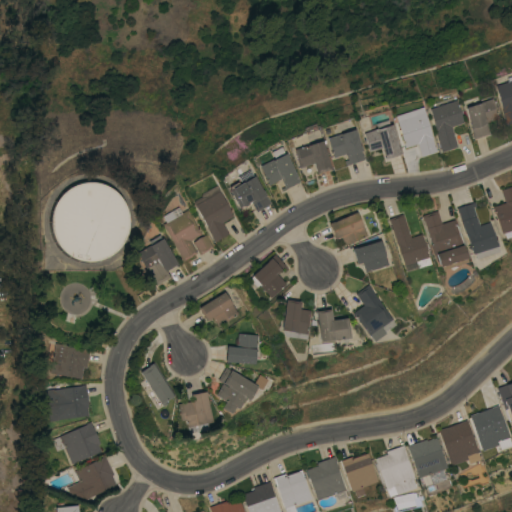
[(511,123),(506,125),(501,110),(502,110),(494,86),(507,82),(506,78),(511,75),(511,123)]
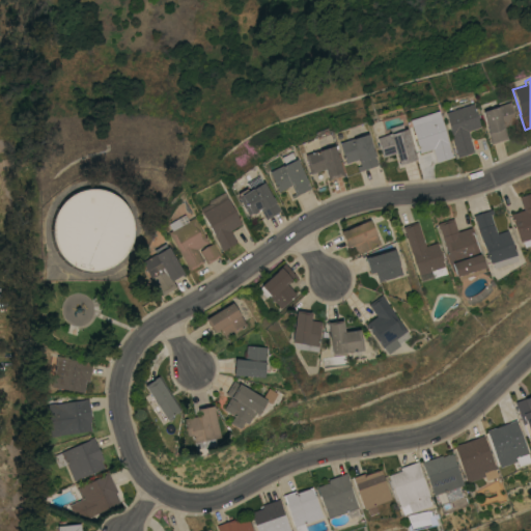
[(444,113),(460,108),(459,104),(468,101),(469,105),(472,104),(479,127),(468,131),(474,152),(458,158),(444,113)]
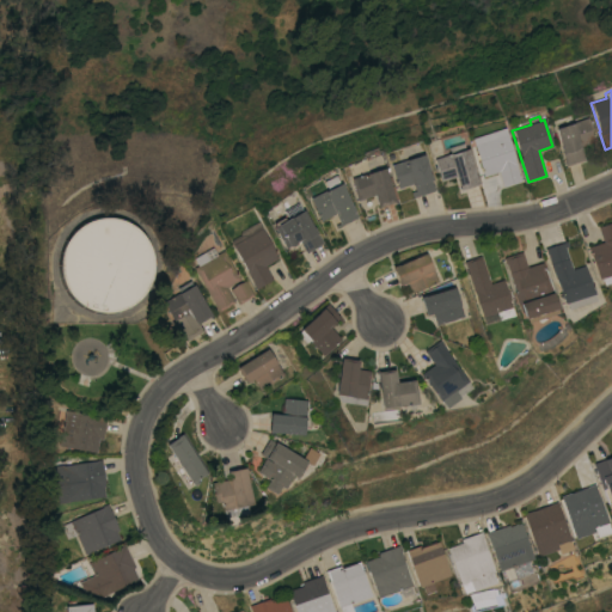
[(555,128),(588,118),(593,135),(594,135),(597,142),(581,147),(585,160),(567,166),(555,128)]
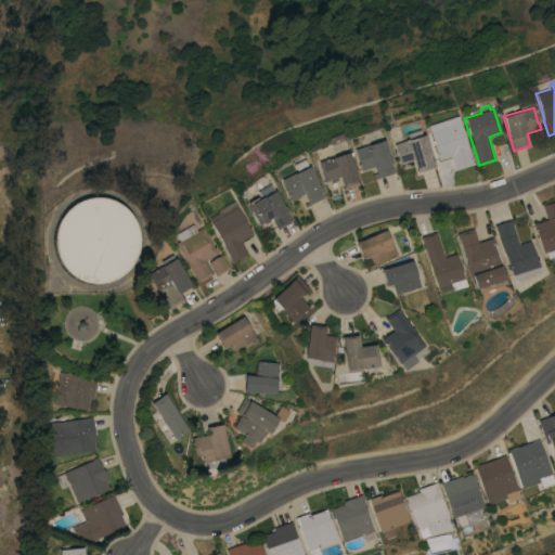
[(457,116),(467,146),(472,158),(474,164),(456,169),(452,155),(438,160),(427,126),(457,116)]
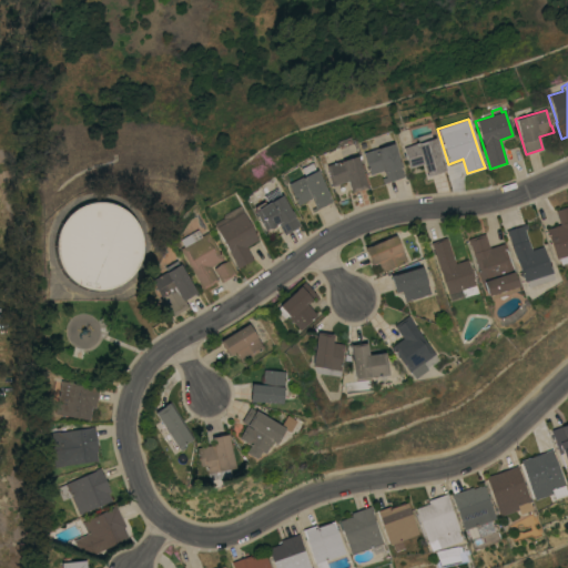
[(443,164),(445,171),(427,176),(424,163),(409,169),(402,148),(411,145),(408,139),(428,132),(430,139),(434,138),(442,164),(443,164)]
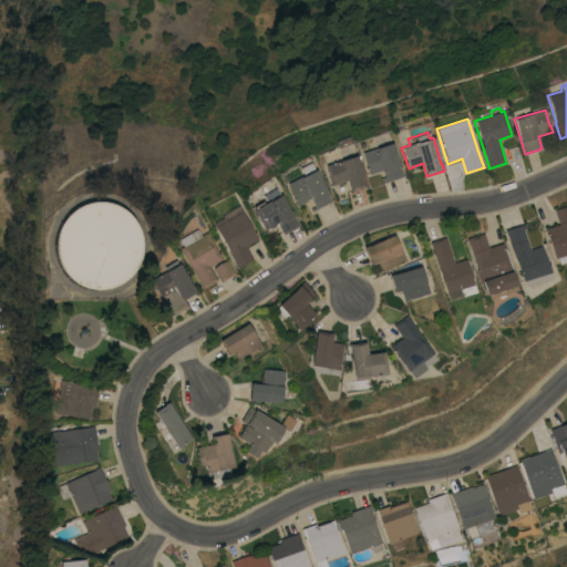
[(398,162),(399,162),(400,166),(401,172),(402,172),(403,176),(383,183),(381,178),(385,177),(383,169),(369,174),(362,153),(392,143),(398,162)]
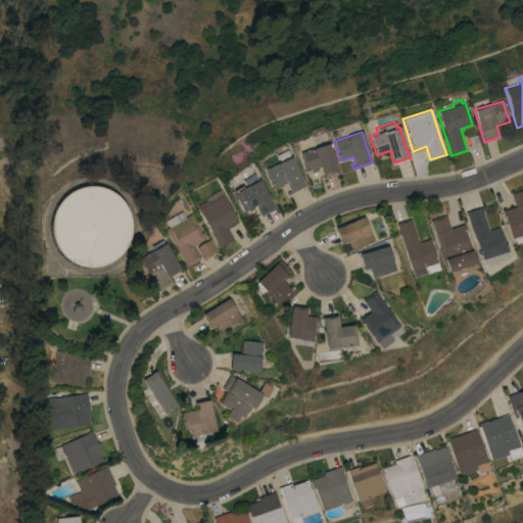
[(328,143),(329,144),(332,143),(333,146),(330,147),(331,152),(334,151),(340,170),(337,171),(338,173),(323,177),(320,167),(305,172),(299,152),(328,143)]
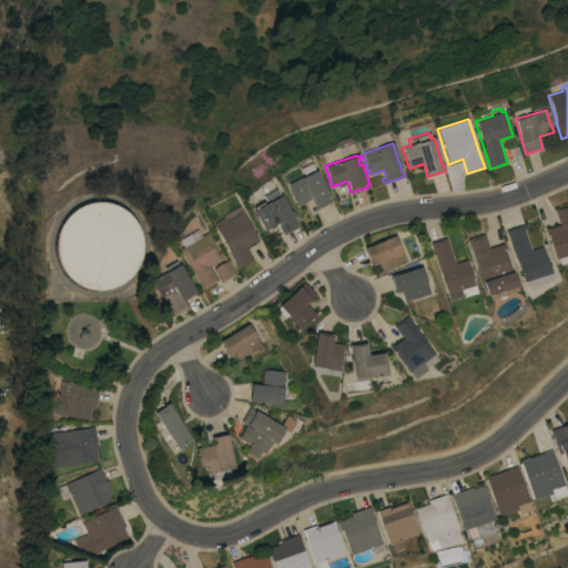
[(301,178),(304,176),(300,168),(311,162),(315,171),(316,170),(326,191),(327,191),(330,196),(333,201),(313,212),(312,210),(316,208),(314,204),(313,204),(311,199),(297,205),(287,184),(301,178)]
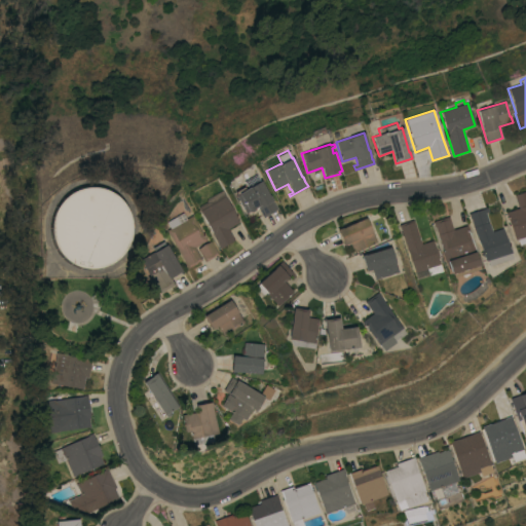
[(270,195),(273,200),(273,201),(274,204),(275,203),(278,209),(264,218),(257,207),(254,209),(254,210),(251,212),(250,211),(248,212),(246,213),(235,196),(236,195),(234,192),(243,186),(245,189),(249,187),(250,187),(261,181),(269,195),(270,195)]
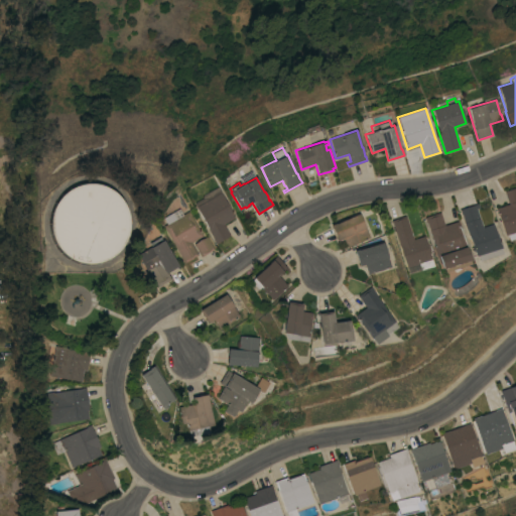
[(73,259),(70,257),(67,255),(63,252),(61,250),(58,247),(56,244),(55,241),(53,237),(52,233),(51,230),(51,227),(50,222),(51,219),(51,215),(52,211),(54,208),(55,205),(58,199),(60,197),(63,194),(66,191),(70,189),(73,187),(77,185),(85,183),(91,183),(96,183),(101,184),(106,186),(109,187),(113,190),(117,194),(120,196),(122,199),(125,203),(126,206),(128,211),(129,215),(130,220),(130,225),(130,230),(128,236),(127,240),(125,244),(122,247),(119,251),(114,255),(108,259),(102,261),(97,262),(92,263),(87,263),(82,262),(78,261),(75,260),(73,259)]
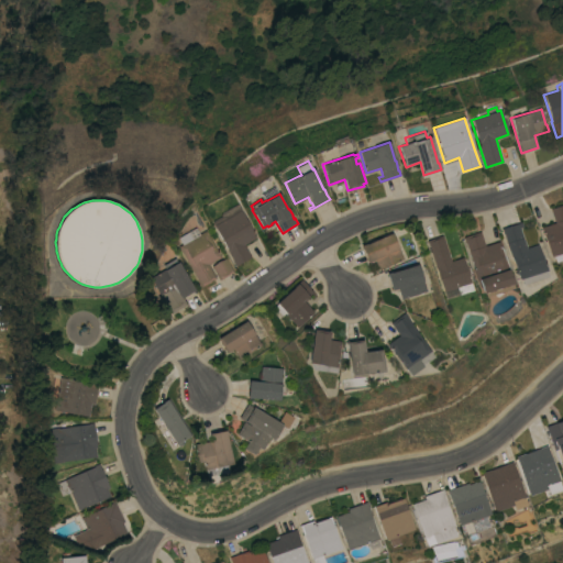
[(562,260),(555,263),(553,256),(552,256),(542,228),(556,223),(551,209),(562,205),(562,260)]
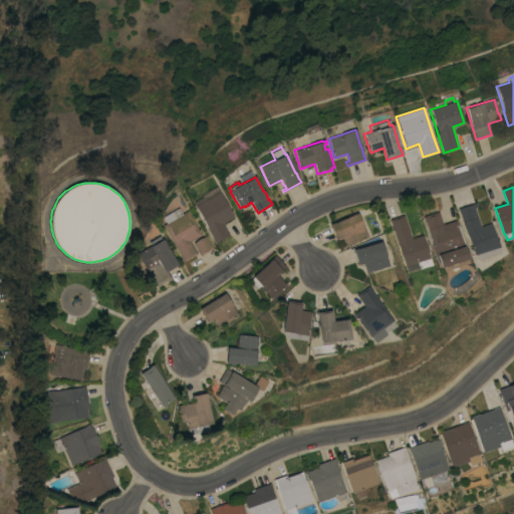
[(223,223),(230,234),(216,243),(213,239),(214,238),(208,229),(209,229),(196,207),(220,192),(235,217),(223,223)]
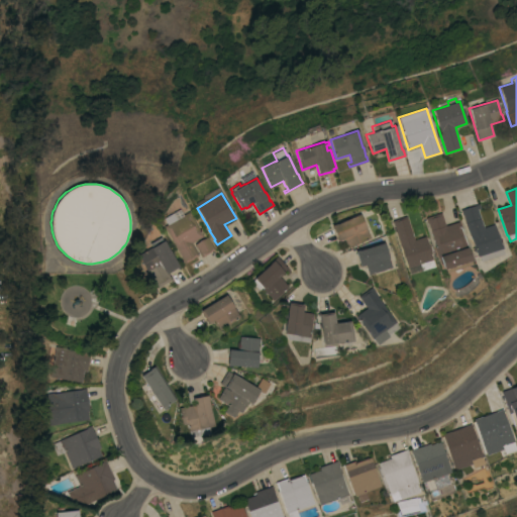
[(462,215),(461,210),(481,204),(482,208),(479,209),(485,227),(495,224),(502,248),(503,254),(480,262),(479,256),(478,256),(471,235),(471,236),(463,215),(462,215)]
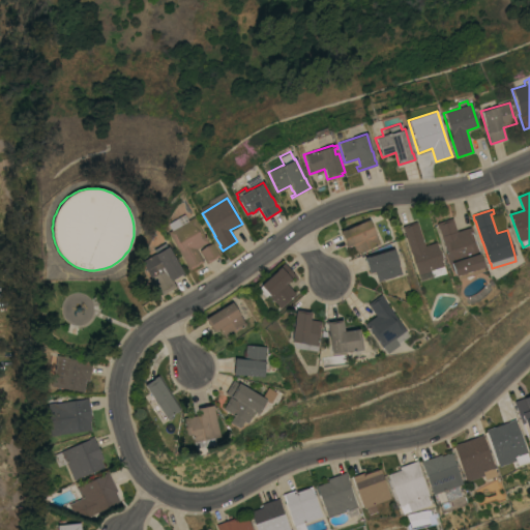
[(168,232),(172,230),(169,224),(185,214),(188,221),(195,216),(206,238),(207,237),(209,242),(197,248),(204,262),(189,269),(168,232)]
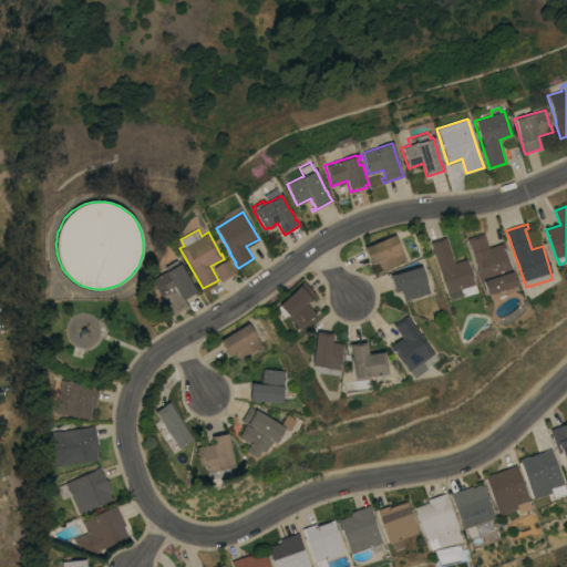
[(470,245),(468,238),(485,234),(490,248),(504,243),(506,250),(507,249),(515,274),(514,274),(517,286),(518,290),(491,299),(490,295),(487,296),(483,281),(482,281),(477,270),(478,270),(471,245),(470,245)]
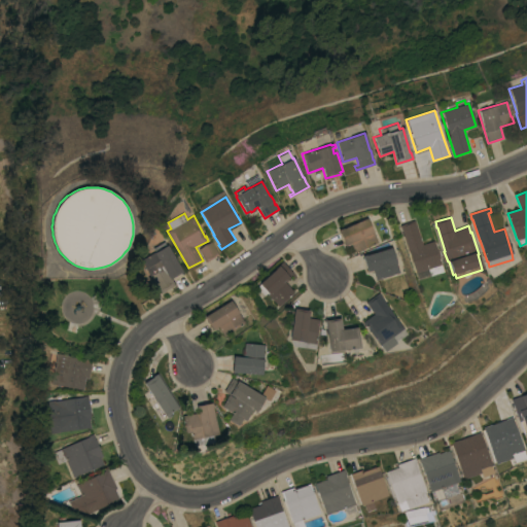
[(375,233),(379,243),(356,252),(352,243),(345,245),(339,230),(344,229),(369,218),(375,233)]
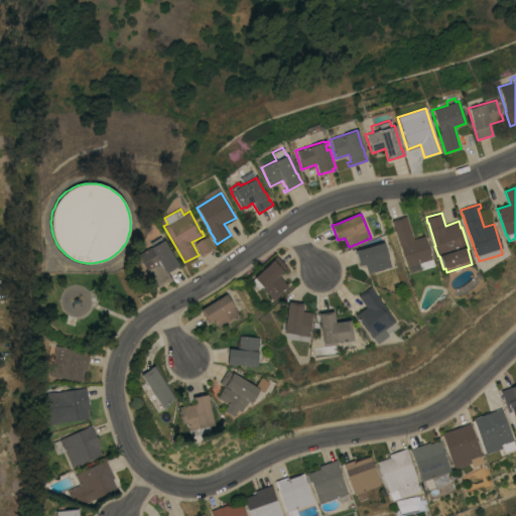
[(407,216),(414,239),(426,236),(426,238),(435,266),(422,270),(420,263),(408,267),(401,247),(392,221),(407,216)]
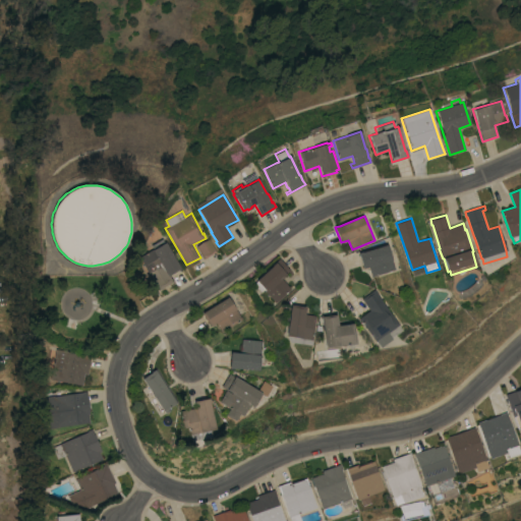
[(196,246),(211,238),(218,251),(204,258),(196,246)]
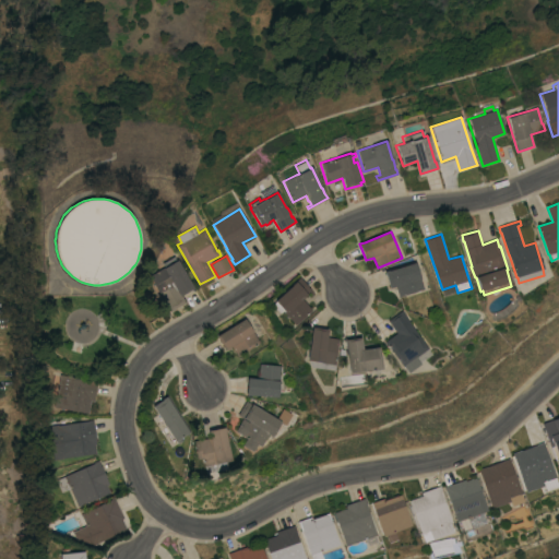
[(182,295),(186,301),(170,311),(150,275),(165,266),(166,266),(178,260),(194,287),(182,295)]
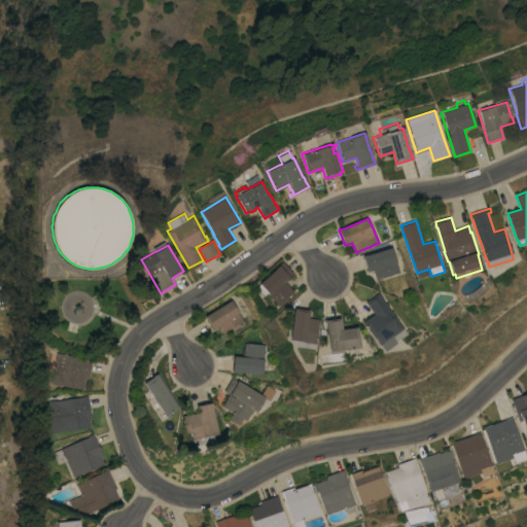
[(397,262),(400,273),(377,280),(374,270),(367,272),(363,255),(366,254),(366,255),(393,247),(397,262)]
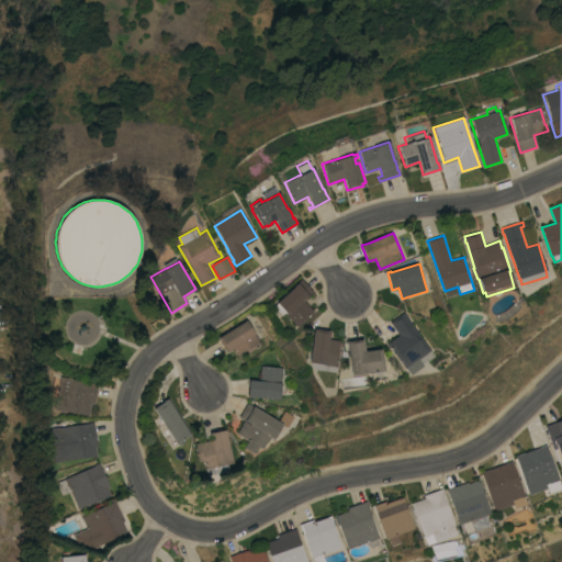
[(317,295),(315,296),(312,293),(304,301),(314,312),(298,326),(287,315),(287,314),(285,312),(282,315),(273,306),(278,303),(277,302),(302,279),(317,295)]
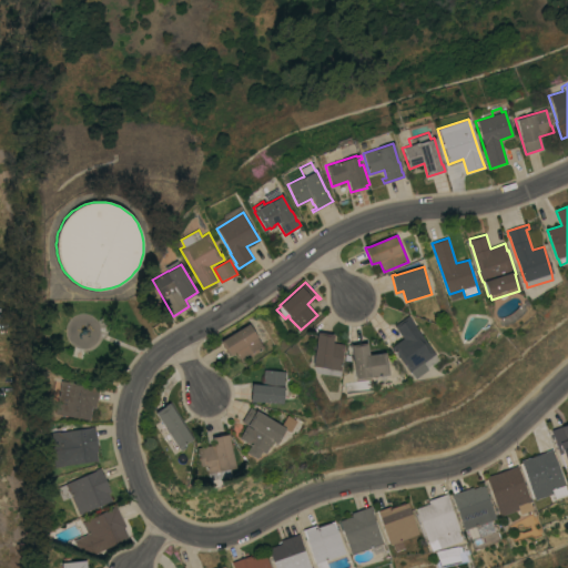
[(423,363),(427,367),(414,377),(411,372),(409,373),(401,359),(392,347),(404,338),(395,326),(409,315),(413,320),(414,320),(418,325),(417,326),(436,354),(423,363)]
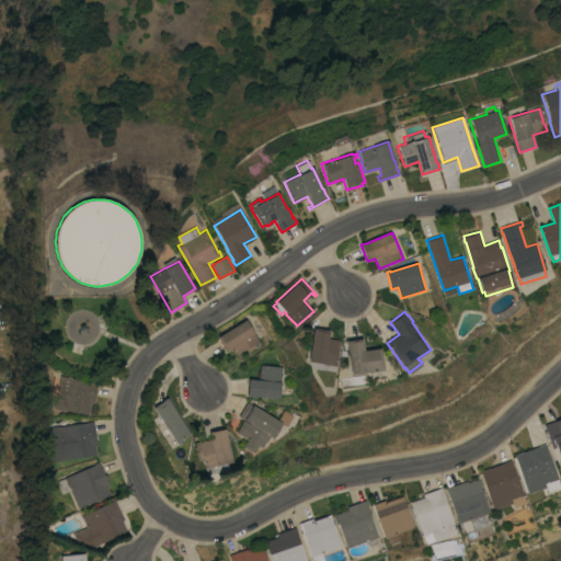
[(247,320),(255,333),(262,344),(239,357),(233,347),(227,352),(218,338),(247,320)]
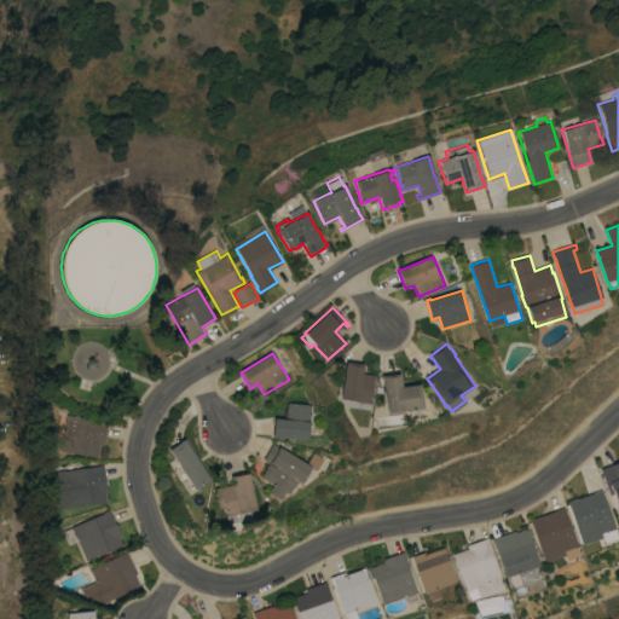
[(345,362),(363,365),(362,374),(375,375),(370,410),(343,406),(341,399),(340,399),(345,362)]
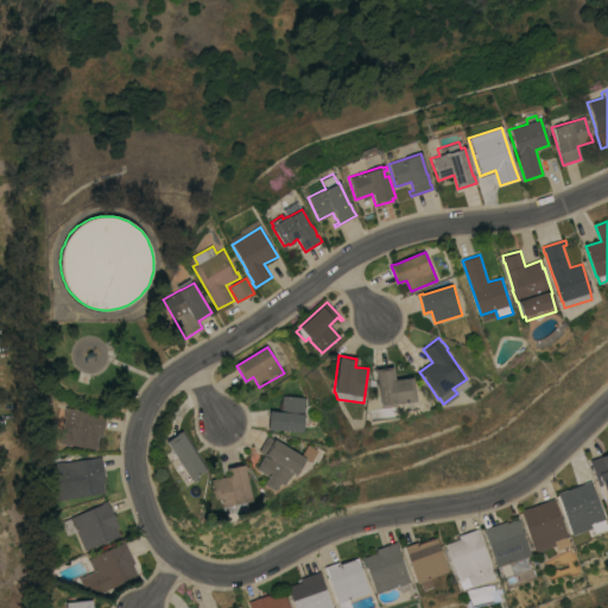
[(375,367),(392,365),(394,380),(412,378),(415,401),(396,404),(387,405),(386,404),(380,405),(375,367)]
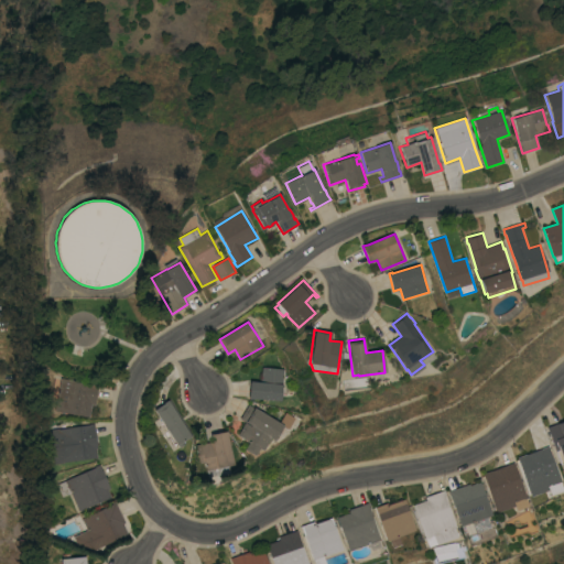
[(249,398),(250,381),(262,382),(263,367),(284,369),(283,384),(282,387),(285,387),(284,396),(282,396),(281,401),(249,398)]
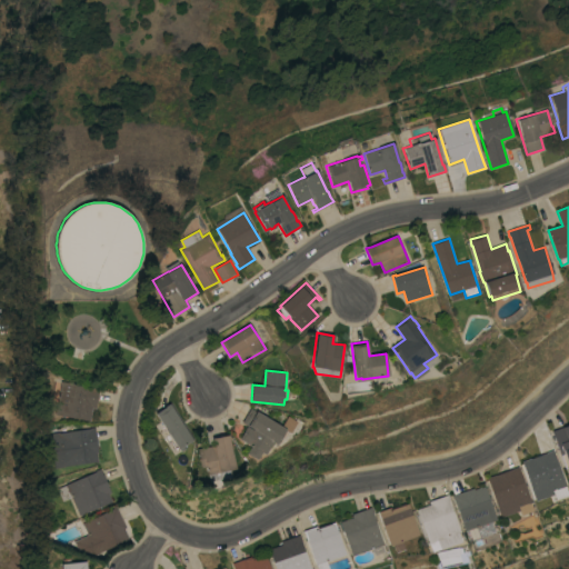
[(61,381),(96,387),(100,387),(97,408),(93,407),(91,420),(56,415),(61,381)]
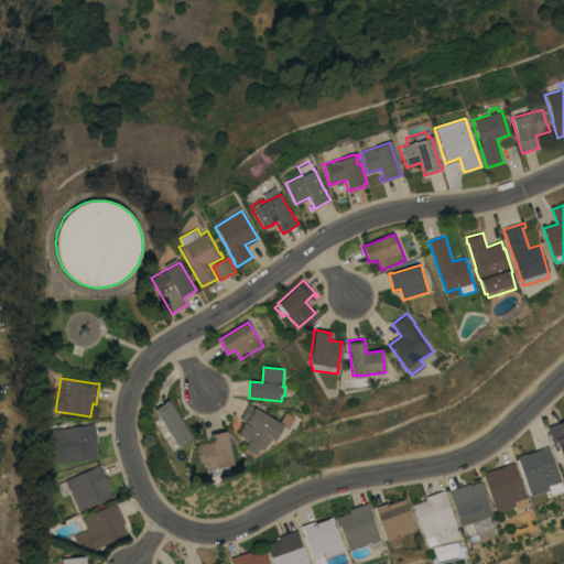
[(154,410),(164,403),(170,399),(193,435),(182,442),(184,445),(180,447),(177,444),(176,445),(154,410)]
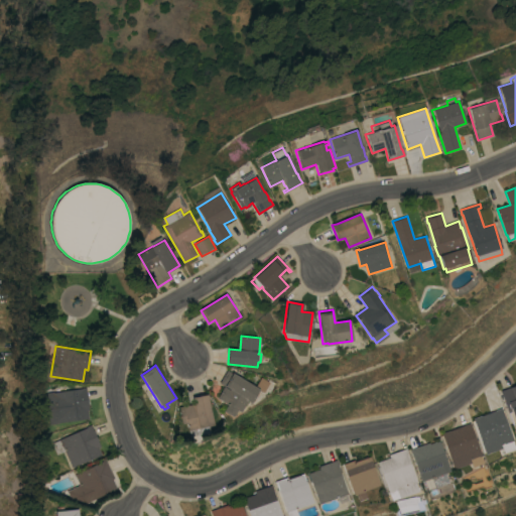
[(225,387),(231,390),(231,389),(220,383),(228,370),(256,387),(262,377),(270,382),(264,392),(261,390),(261,391),(262,391),(258,398),(255,396),(256,397),(254,401),(252,401),(251,403),(248,401),(241,412),(238,410),(234,416),(224,411),(228,404),(218,398),(225,387)]
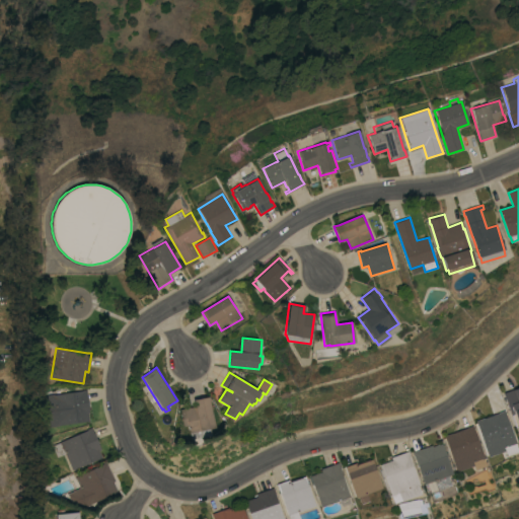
[(518,426),(517,427),(513,416),(505,393),(518,388),(518,426)]
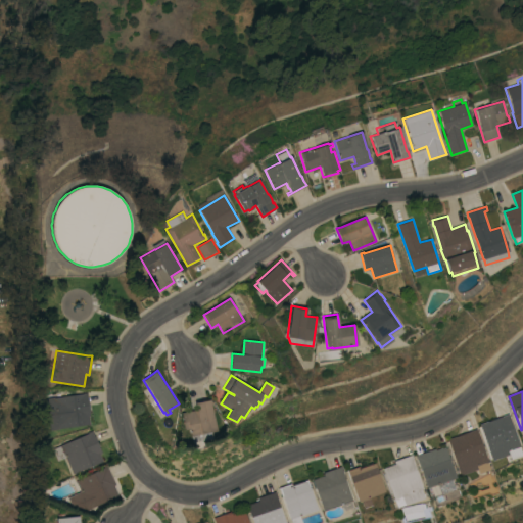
[(60,428),(60,429),(50,430),(46,398),(55,397),(84,393),(88,392),(91,416),(89,416),(90,424),(60,428)]
